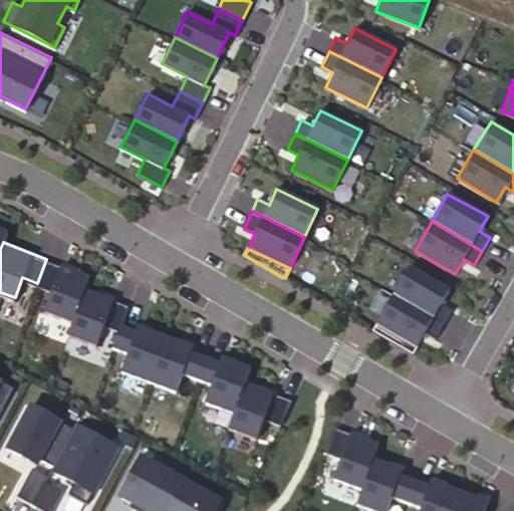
[(37,283),(51,288),(44,308),(72,319),(84,287),(89,275),(46,259),(37,283)]
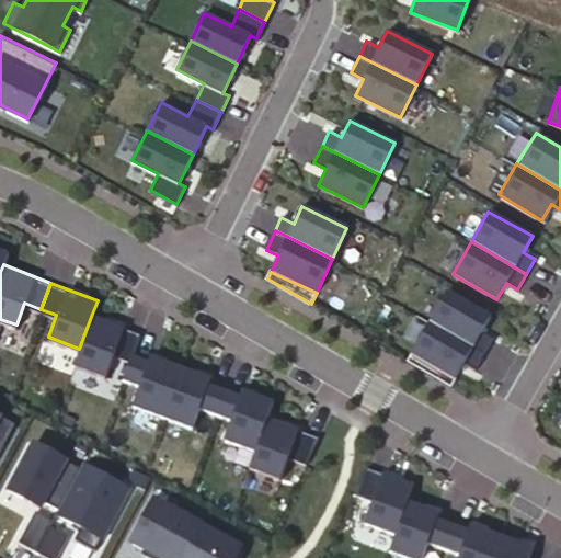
[(490,316),(447,289),(428,321),(484,353),(492,339),(481,331),(490,316)]
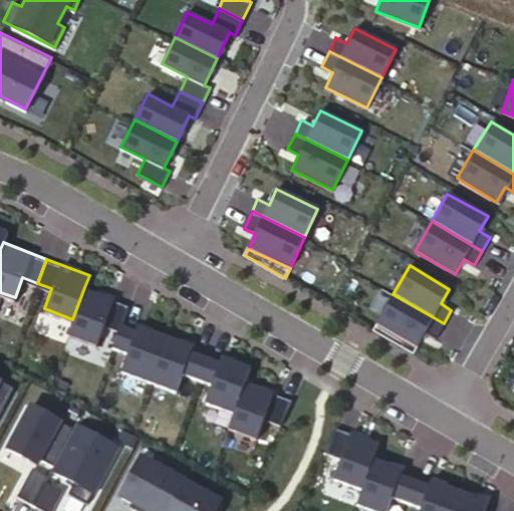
[(68,331),(96,342),(104,323),(118,328),(121,319),(127,304),(84,287),(72,319),(68,331)]
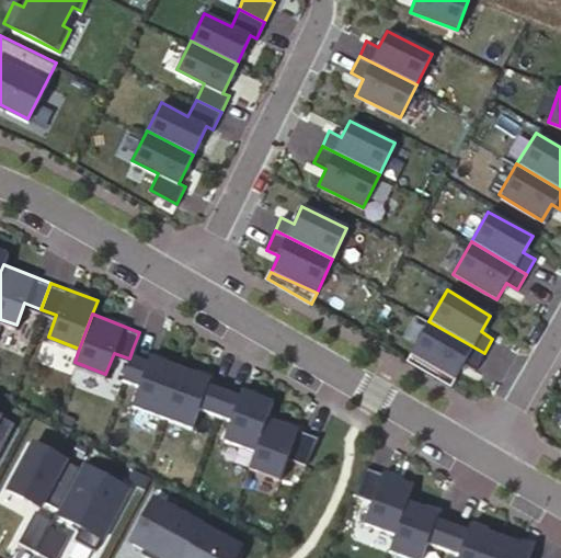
[(428,321),(410,352),(454,378),(464,362),(474,368),(484,353),(428,321)]
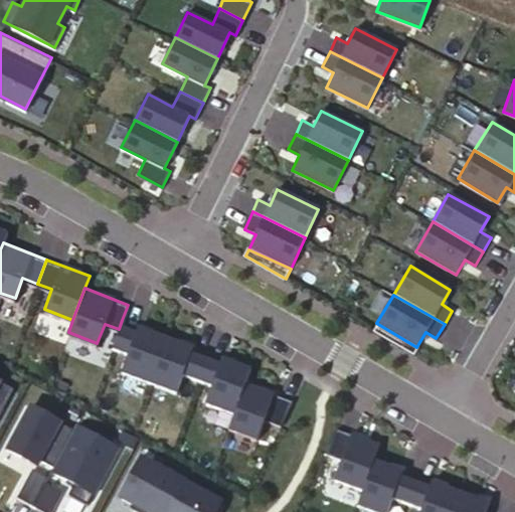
[(113,346),(128,352),(121,370),(148,380),(165,335),(122,320),(119,329),(113,346)]
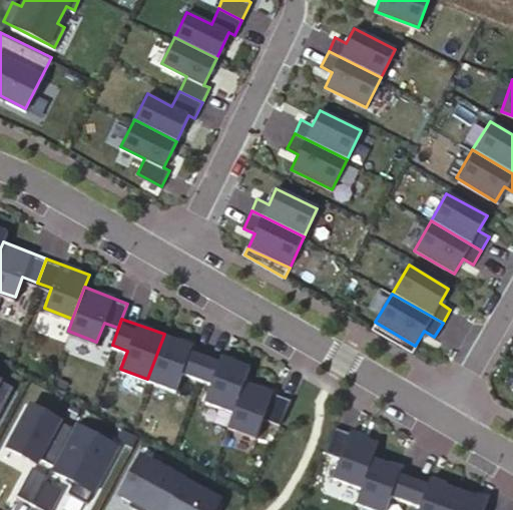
[(375,322),(372,328),(411,352),(415,346),(375,322)]
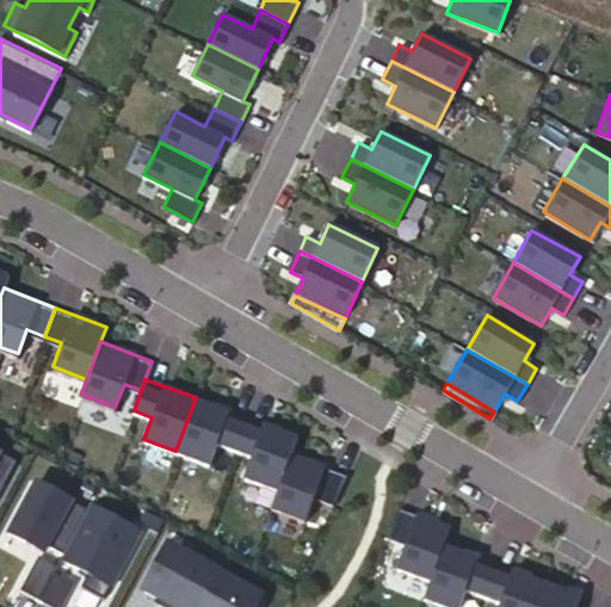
[(176,451),(209,463),(217,441),(234,448),(246,416),(196,397),(176,451)]
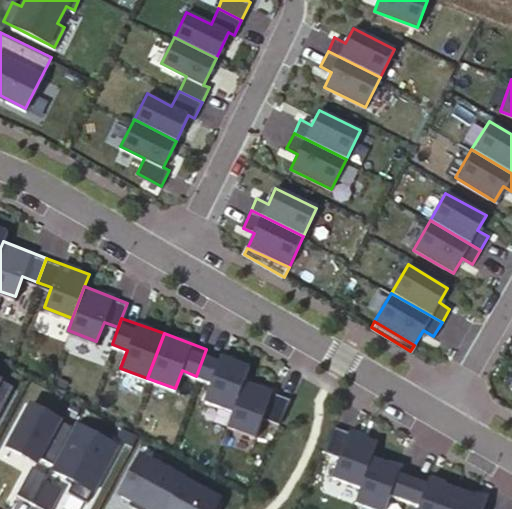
[(196,376),(211,381),(204,399),(232,410),(243,380),(248,365),(206,349),(196,376)]
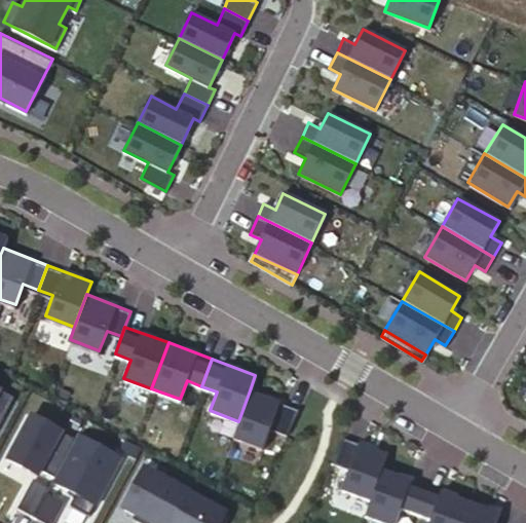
[(0,419),(13,396),(0,387),(0,419)]
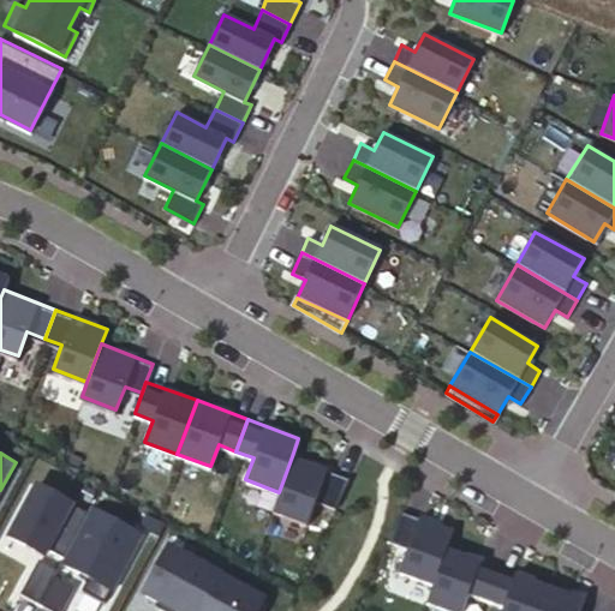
[(272,510),(306,523),(315,499),(335,507),(350,475),(292,456),(279,492),(272,510)]
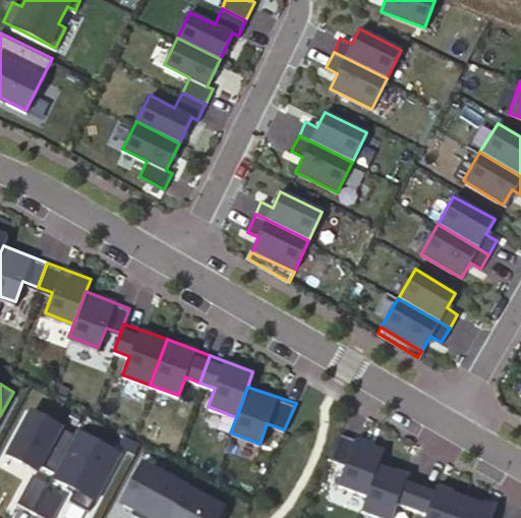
[(30,409),(6,454),(34,468),(36,464),(52,473),(73,434),(30,409)]
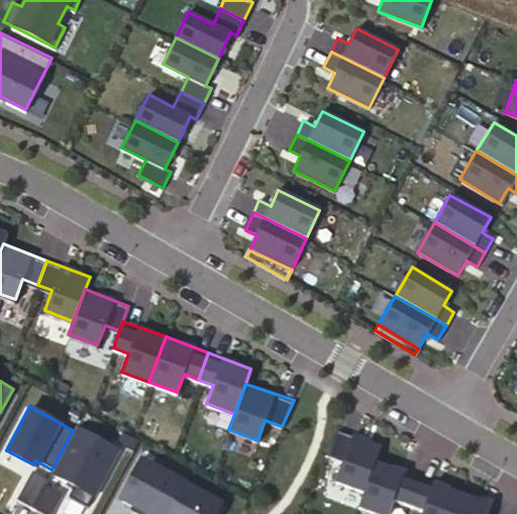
[(52,470),(50,472),(74,484),(68,495),(87,506),(118,449),(76,426),(73,430),(52,470)]
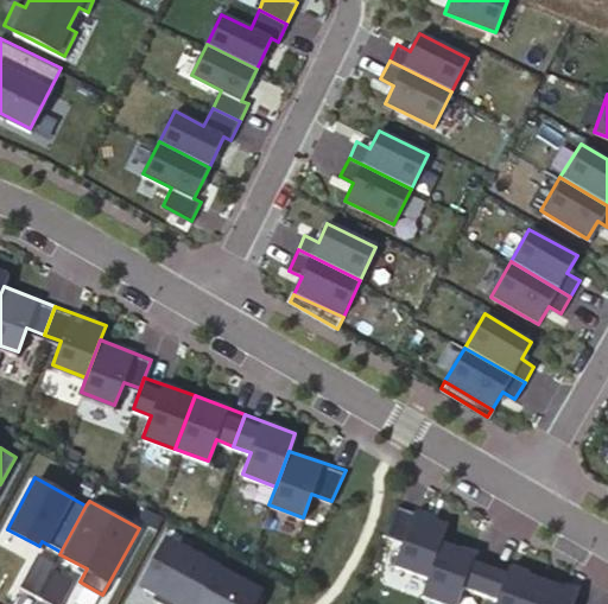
[(448,522),(397,502),(382,531),(403,539),(394,561),(428,574),(441,540),(448,522)]
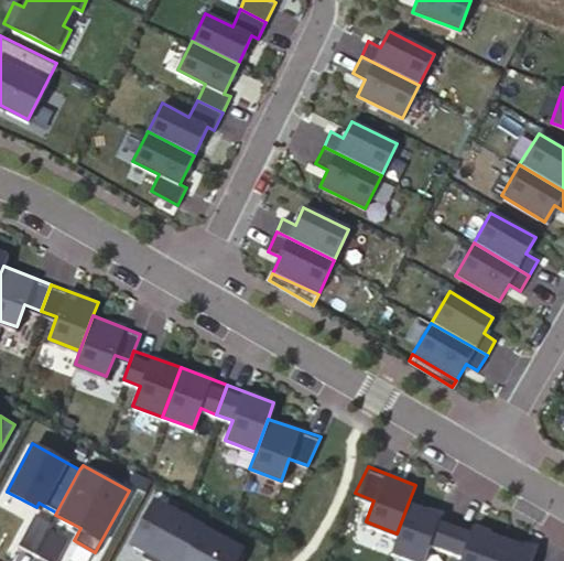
[(182,560),(202,527),(151,499),(128,541),(143,550),(140,554),(152,560),(182,560)]
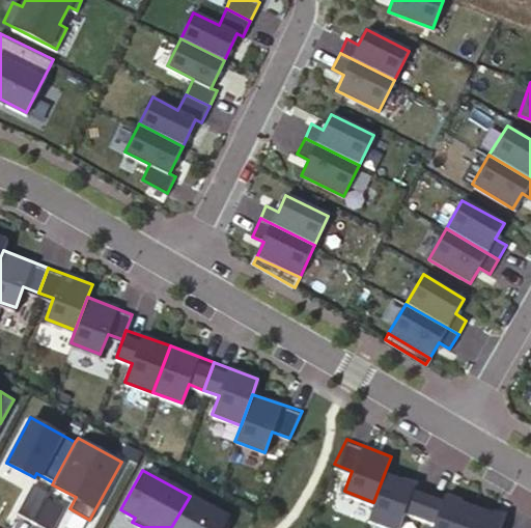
[(396,527),(403,509),(419,516),(429,489),(385,472),(373,502),(368,518),(396,527)]
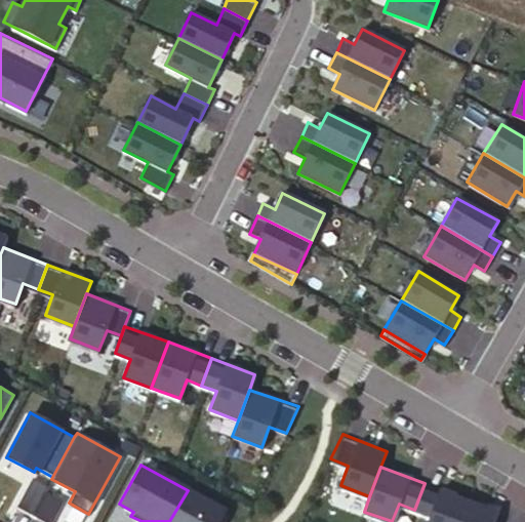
[(14,508),(31,516),(45,489),(47,486),(31,478),(14,508)]
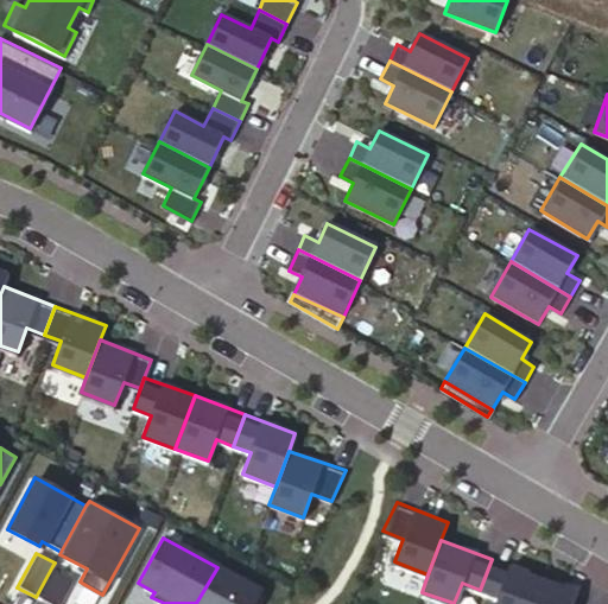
[(498,596),(494,603),(532,603),(543,578),(492,559),(480,590),(498,596)]
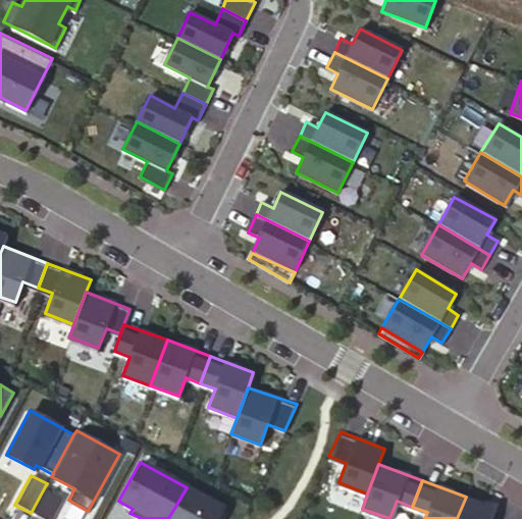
[(50,518),(63,497),(45,486),(31,513),(41,518),(50,518)]
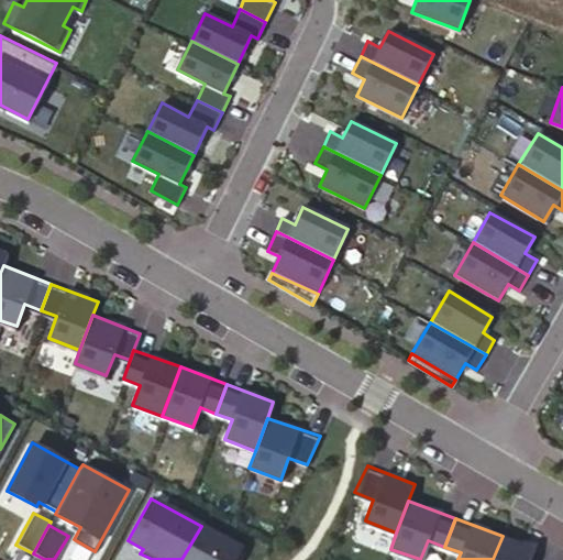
[(201,526),(181,559),(238,559),(244,549),(201,526)]
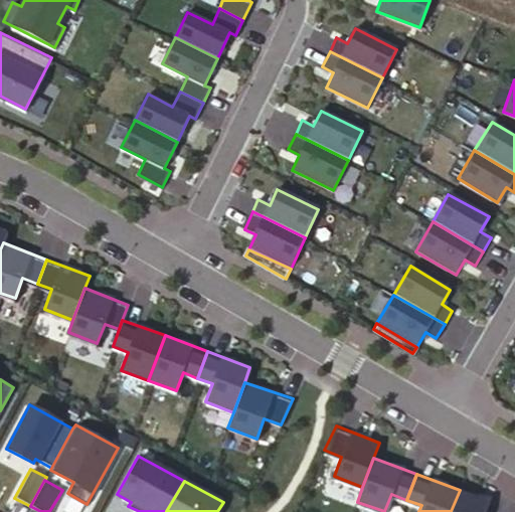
[(451,511),(483,511),(488,501),(460,490),(451,511)]
